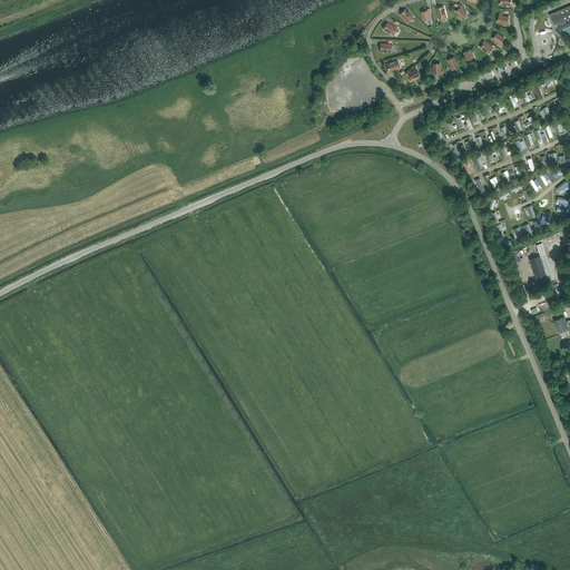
[(461,8),(455,11),(460,16),(459,17),(461,19),(468,13),(463,8),(464,7),(462,5),(460,7),(461,8)]
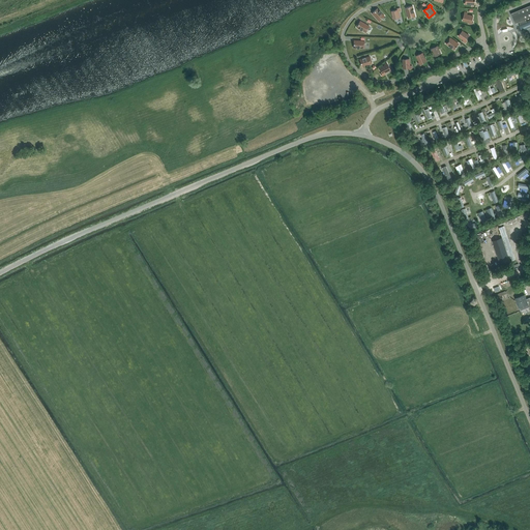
[(523,30),(525,29),(529,26),(529,19),(526,21),(525,20),(529,17),(529,5),(510,13),(514,24),(519,22),(523,30)]
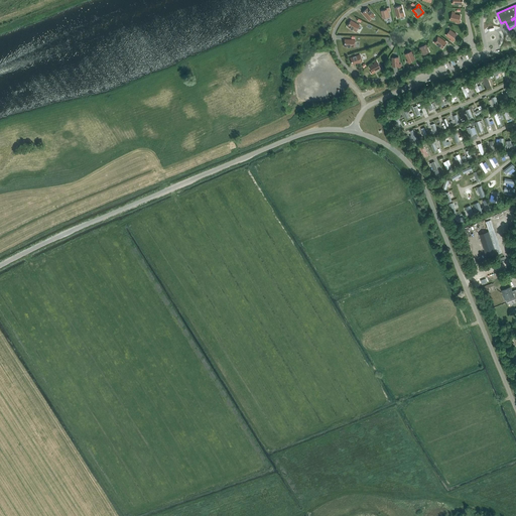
[(403,11),(403,9),(402,9),(402,6),(396,7),(397,11),(396,11),(397,18),(404,16),(403,11)]
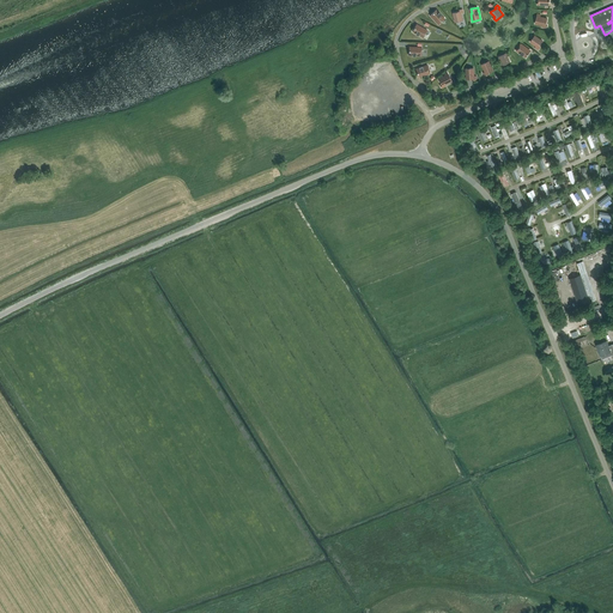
[(438,24),(444,18),(441,14),(439,12),(438,12),(436,10),(431,14),(434,18),(434,19),(438,24)]
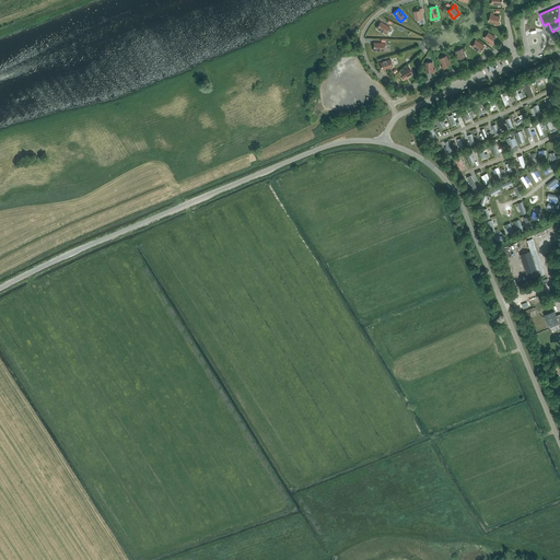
[(421,12),(423,12),(422,9),(419,9),(420,10),(413,12),(416,20),(423,19),(421,12)]
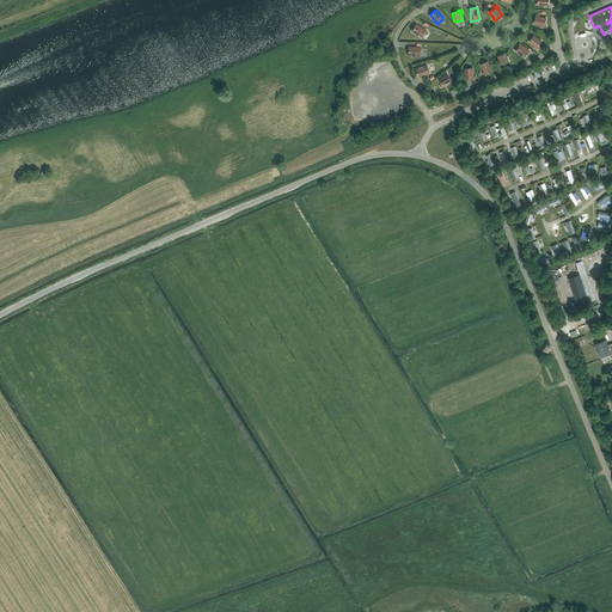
[(540,14),(537,14),(534,24),(543,25),(542,28),(545,29),(546,25),(545,25),(546,18),(539,17),(540,14)]
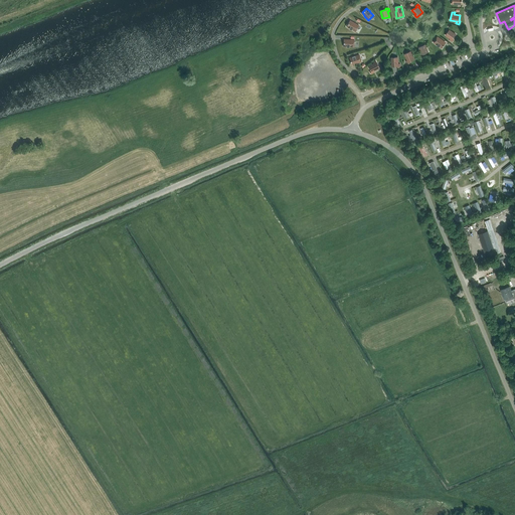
[(355,31),(357,28),(359,25),(353,22),(353,23),(349,21),(346,26),(349,28),(351,29),(355,31)]
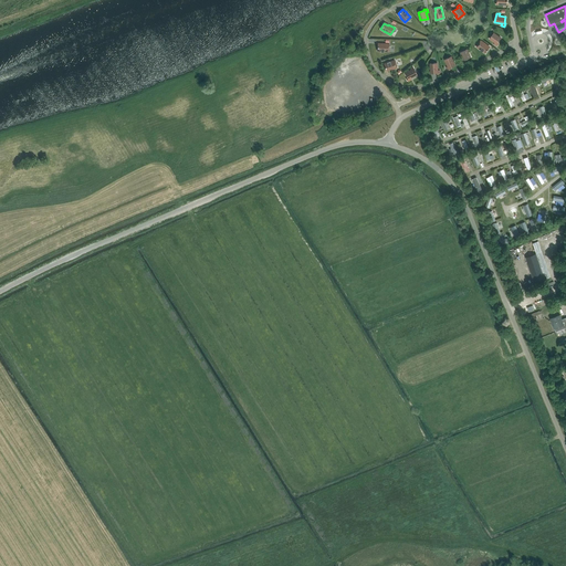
[(490,39),(495,42),(494,44),(496,45),(499,43),(498,43),(501,38),(494,33),(490,39)]
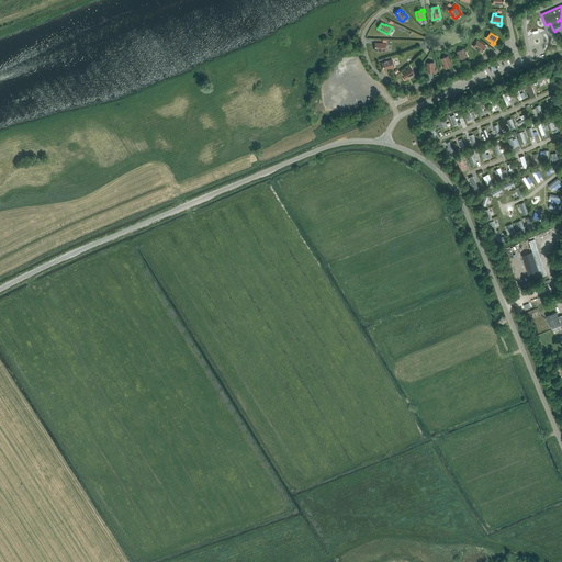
[(478,40),(473,46),(476,49),(479,52),(480,51),(482,53),(486,47),(483,45),(483,44),(478,40)]
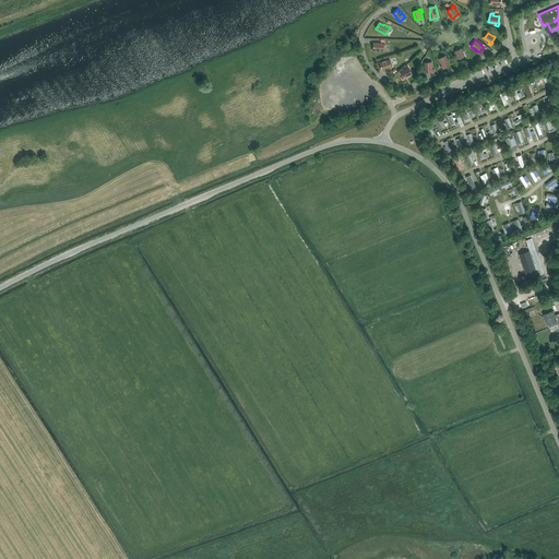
[(463,48),(454,51),(458,58),(456,58),(458,61),(460,60),(460,59),(465,56),(463,51),(464,50),(463,48)]
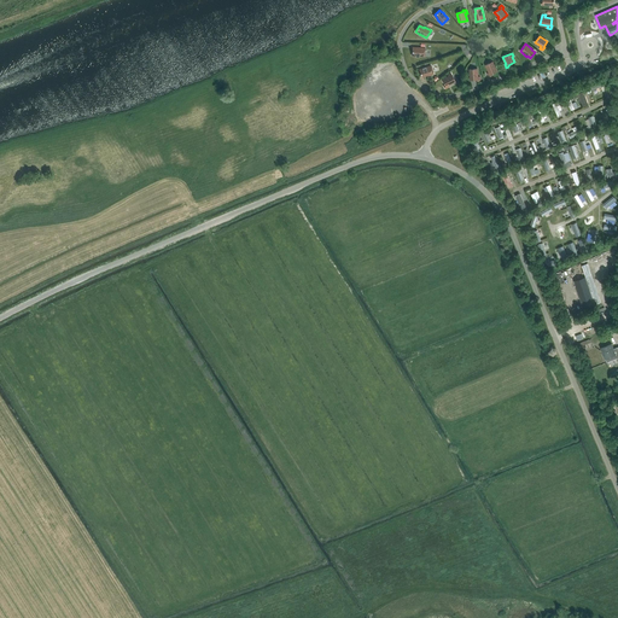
[(493,62),(485,65),(489,73),(488,74),(489,77),(491,75),(491,74),(497,71),(493,62)]
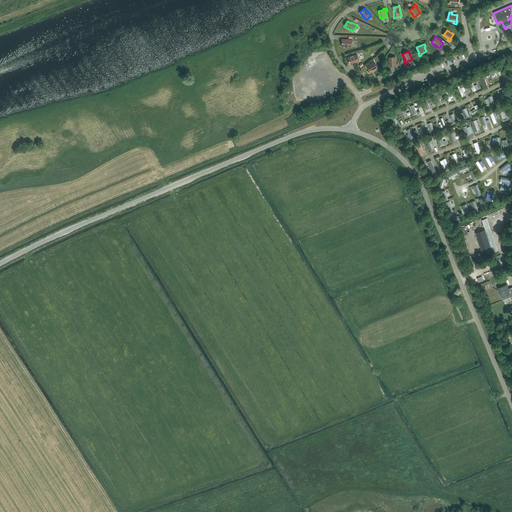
[(359,61),(357,54),(353,56),(353,55),(350,56),(347,57),(349,63),(353,62),(353,63),(359,61)]
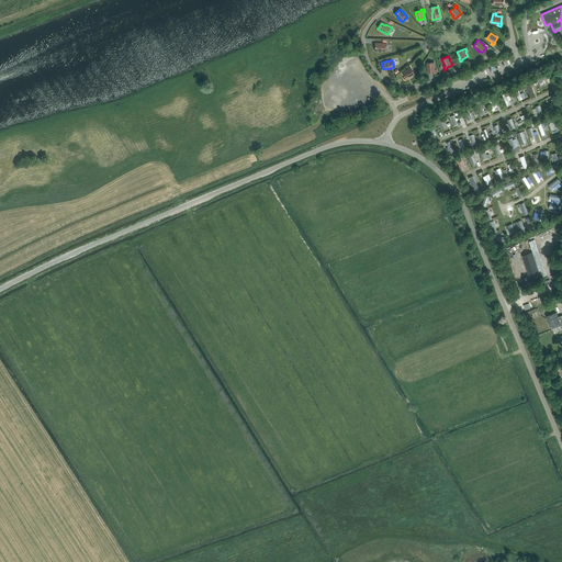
[(434,63),(427,63),(428,72),(434,72),(434,74),(437,74),(437,69),(435,70),(434,63)]
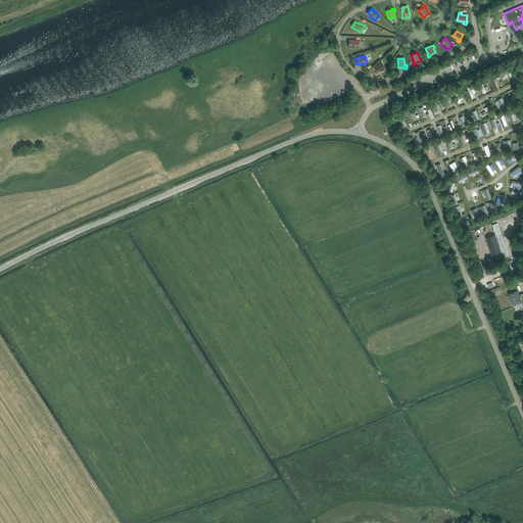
[(385,68),(381,61),(379,62),(379,64),(374,67),(377,73),(376,73),(377,76),(380,74),(379,73),(385,68)]
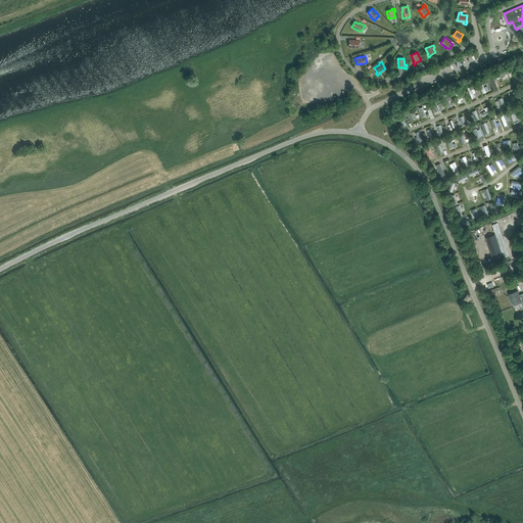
[(483,82),(479,83),(484,94),(487,92),(483,82)]
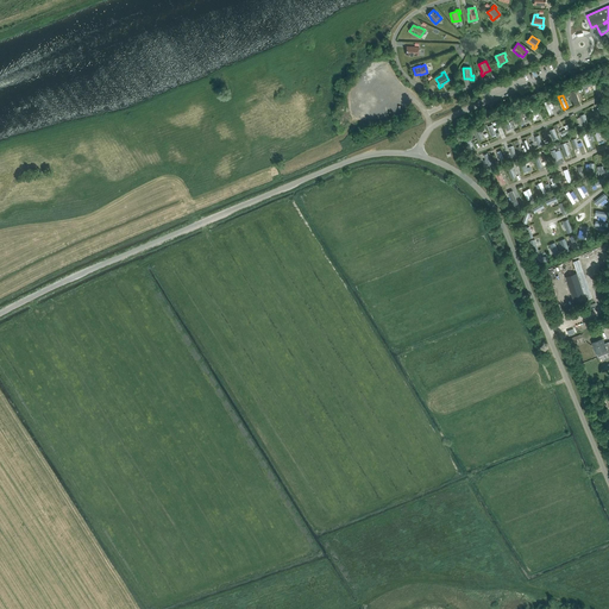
[(565,125),(566,129),(560,131),(562,136),(573,132),(570,124),(565,125)]
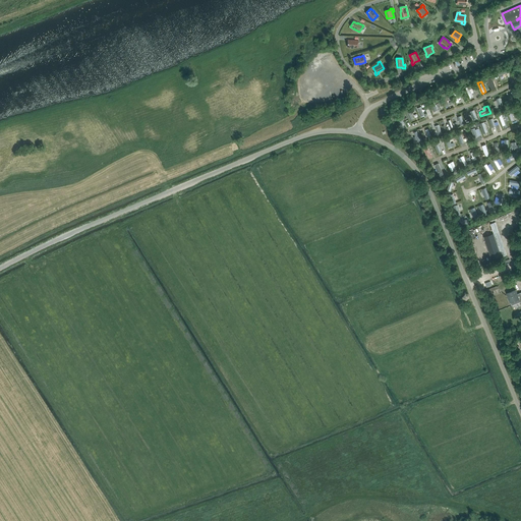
[(414,132),(418,143),(423,141),(419,130),(414,132)]
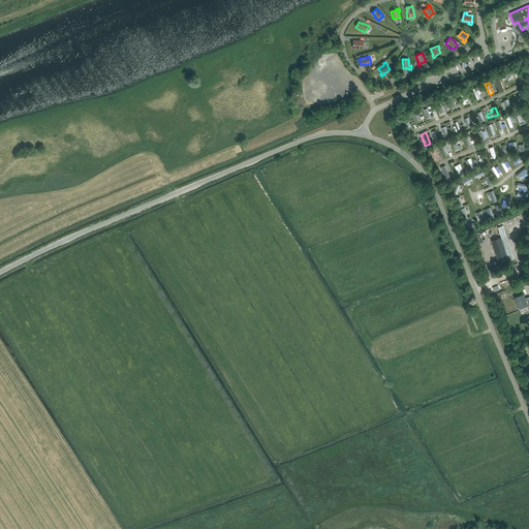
[(528,150),(528,146),(525,147),(525,144),(520,145),(521,152),(528,150)]
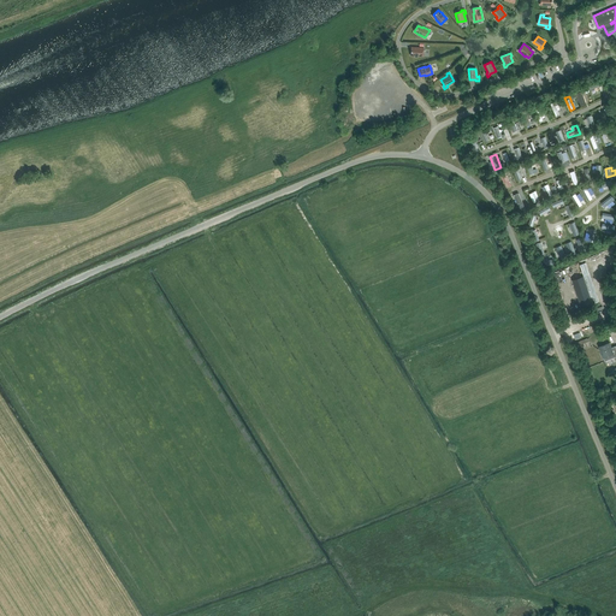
[(588,202),(594,199),(587,187),(582,189),(588,202)]
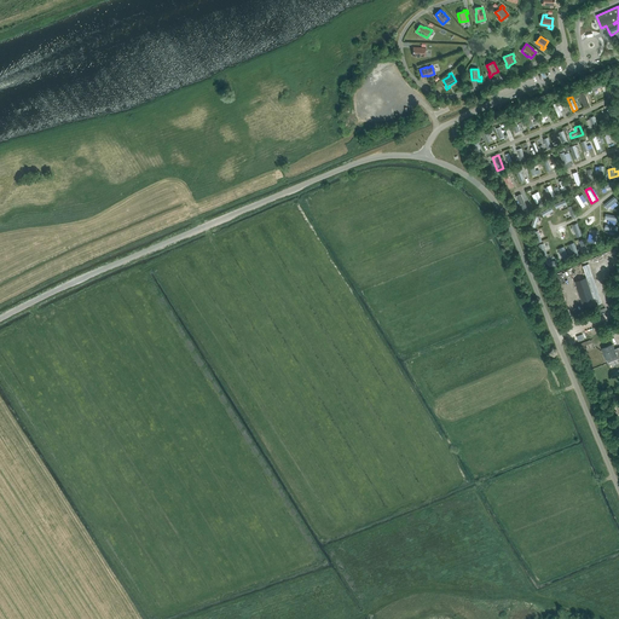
[(532,195),(537,204),(544,201),(539,191),(532,195)]
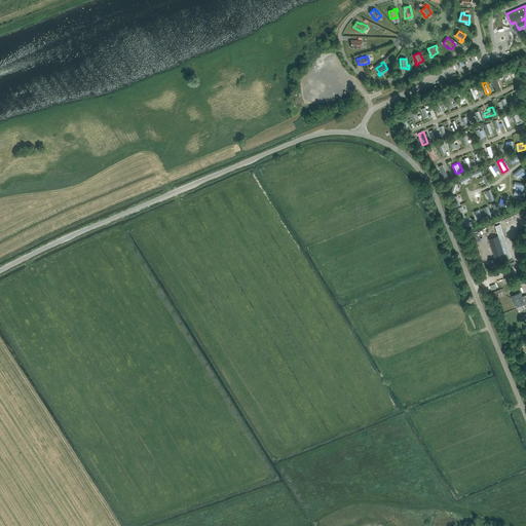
[(450,178),(446,163),(441,165),(445,180),(450,178)]
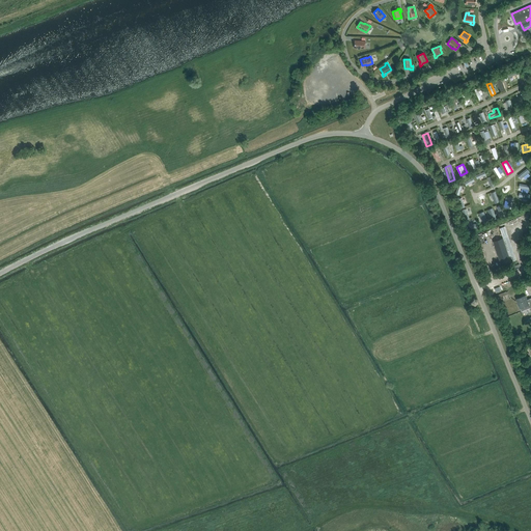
[(503,176),(496,165),(492,167),(499,179),(503,176)]
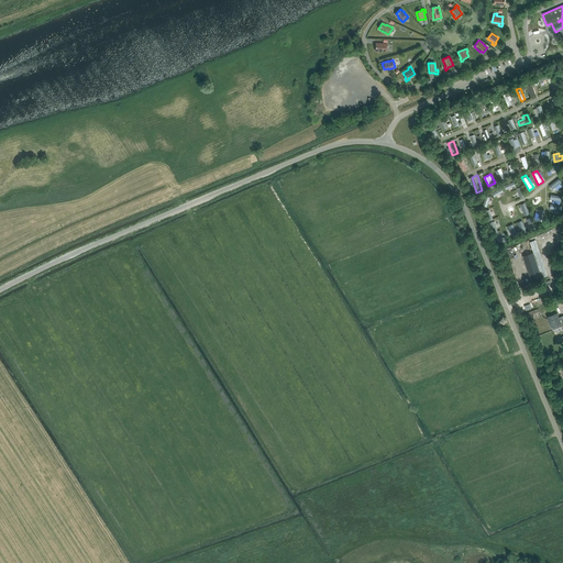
[(550,186),(553,190),(562,181),(562,179),(561,177),(550,186)]
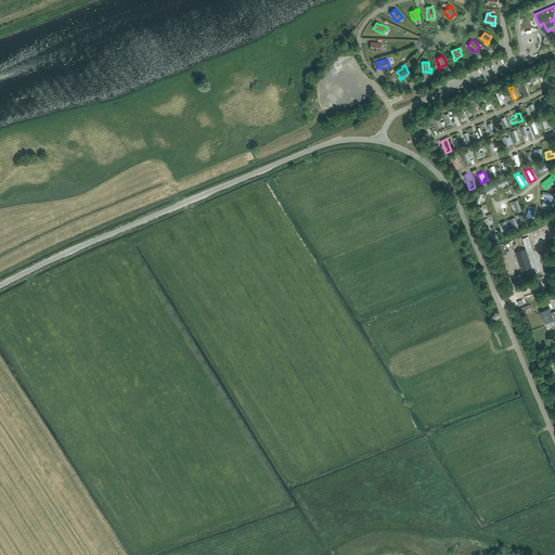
[(506,179),(498,182),(501,188),(510,184),(506,179)]
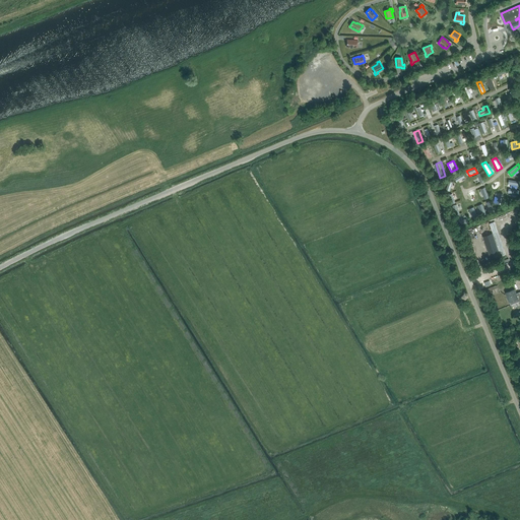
[(484,197),(489,196),(486,187),(478,190),(480,196),(484,195),(484,197)]
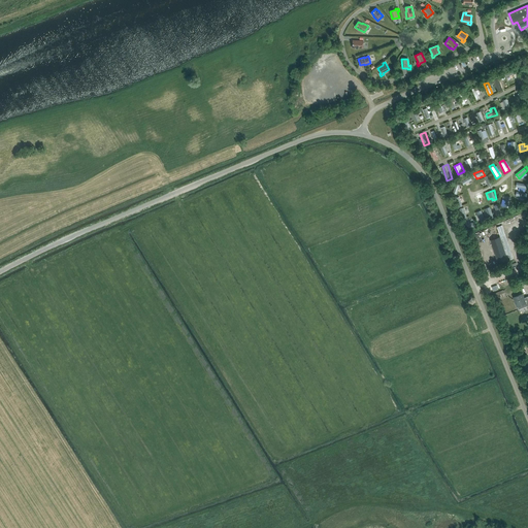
[(498,202),(491,205),(494,213),(501,210),(498,202)]
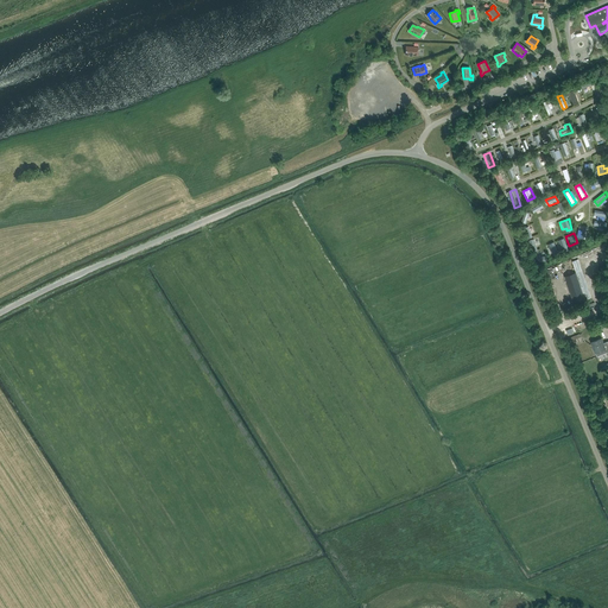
[(546,245),(550,254),(558,251),(556,242),(546,245)]
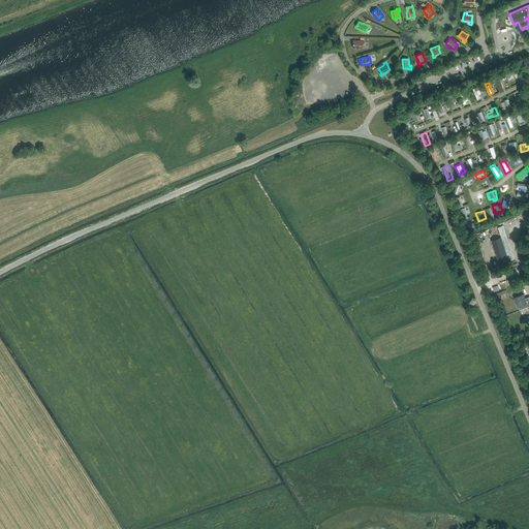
[(481,242),(478,235),(472,237),(475,245),(481,242)]
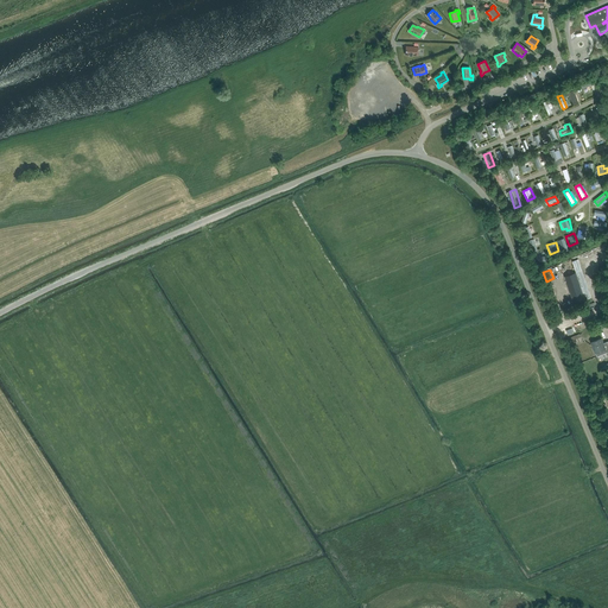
[(586,299),(576,272),(564,276),(574,303),(586,299)]
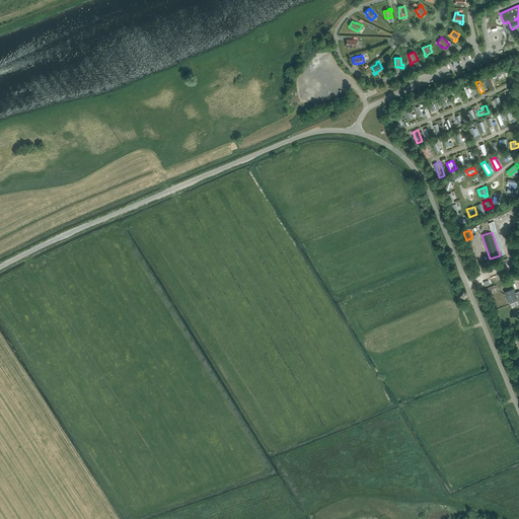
[(510,289),(505,292),(506,293),(509,300),(510,304),(518,300),(518,299),(518,291),(518,292),(518,291),(515,292),(513,288),(510,289)]
